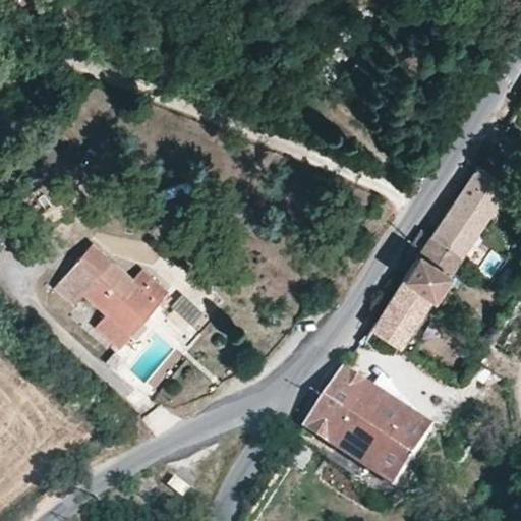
[(507,185),(478,165),(429,237),(421,231),(414,242),(408,251),(417,256),(389,299),(373,323),(370,328),(398,345),(505,189),(507,185)]
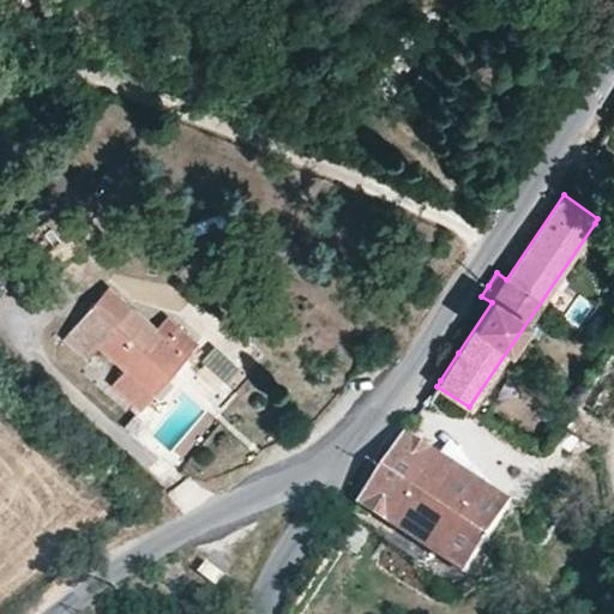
[(194,344),(164,318),(154,329),(106,288),(85,311),(61,338),(85,360),(97,347),(122,368),(109,385),(137,409),(182,357),(194,344)]
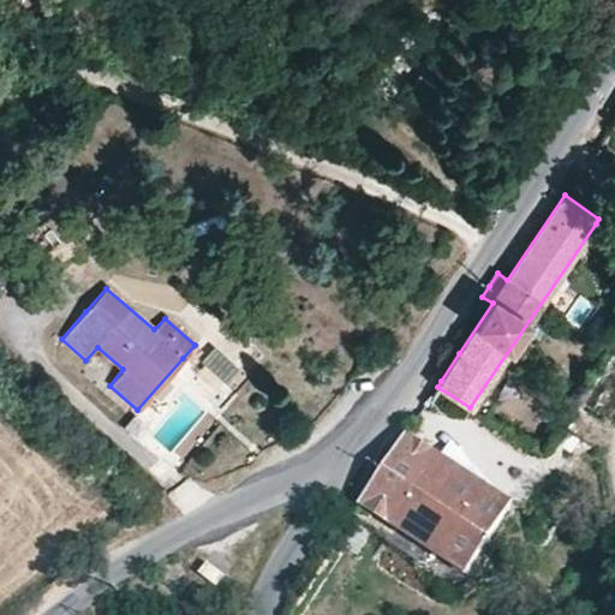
[(201,351),(195,345),(183,358),(189,364),(201,351)]
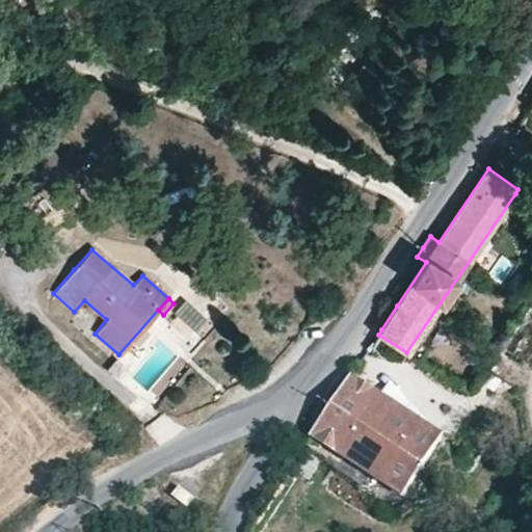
[(191,329),(203,316),(185,301),(173,314),(191,329)]
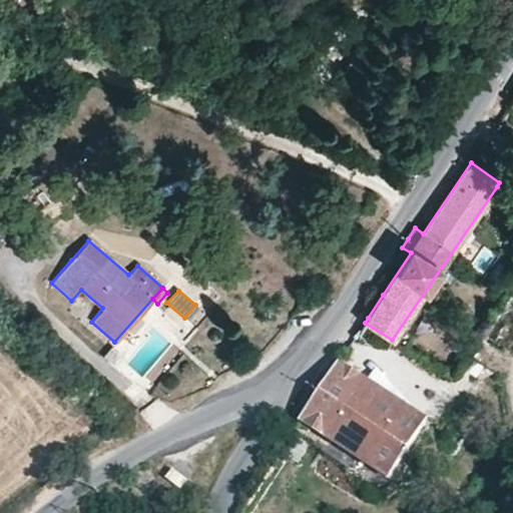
[(341,361),(330,379),(303,421),(313,427),(392,478),(431,419),(341,361)]
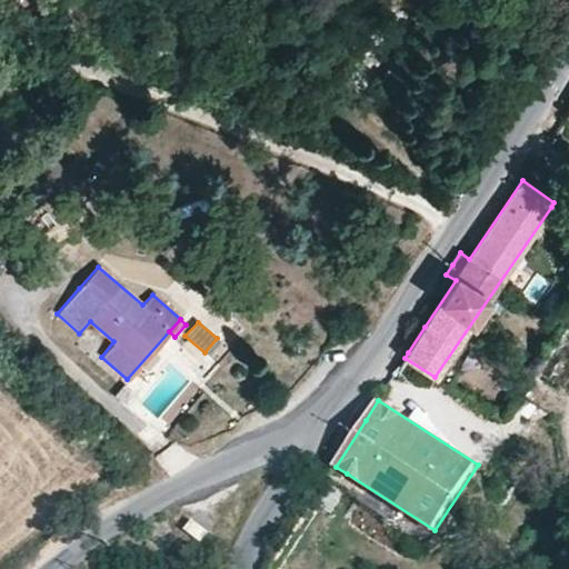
[(347,473),(336,467),(329,477),(340,483),(347,473)]
